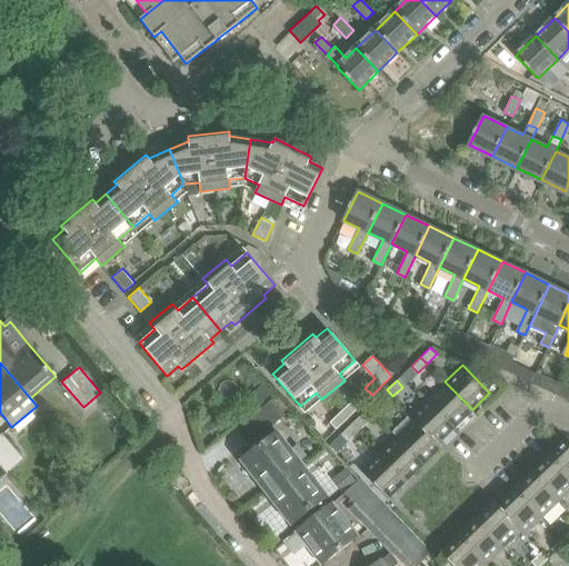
[(455,426),(472,409),(445,381),(428,398),(455,426)]
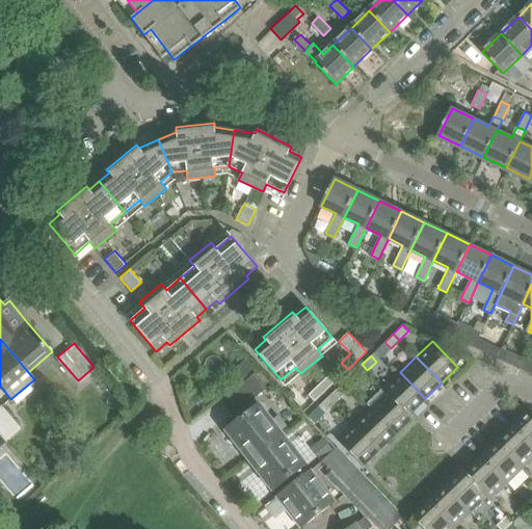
[(357,379),(367,370),(362,364),(352,373),(357,379)]
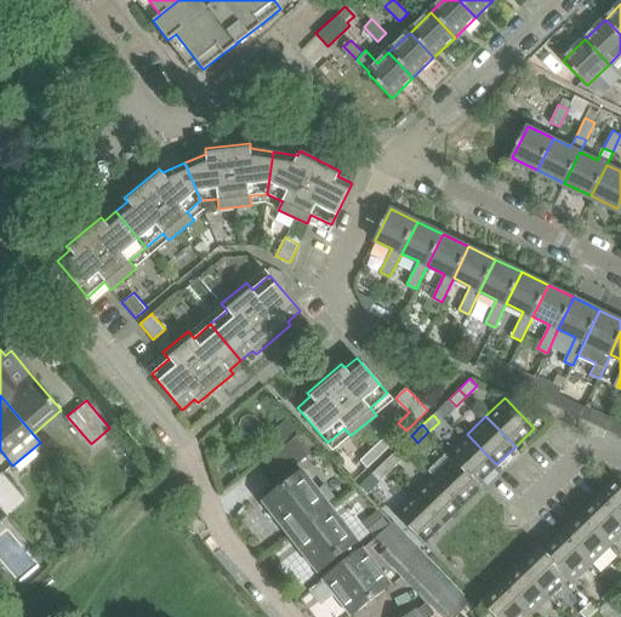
[(478,483),(496,464),(467,434),(448,452),(478,483)]
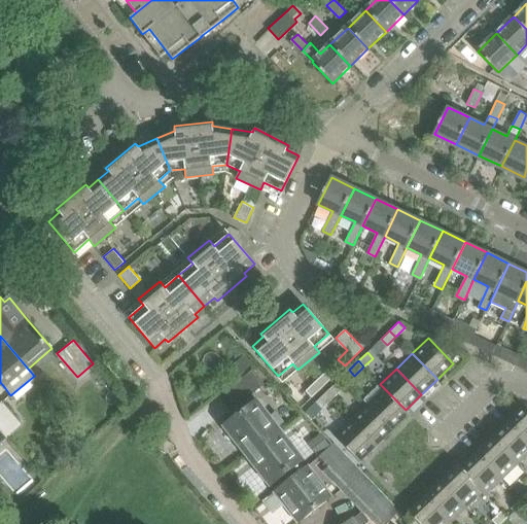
[(312,396),(330,378),(324,372),(306,389),(312,396)]
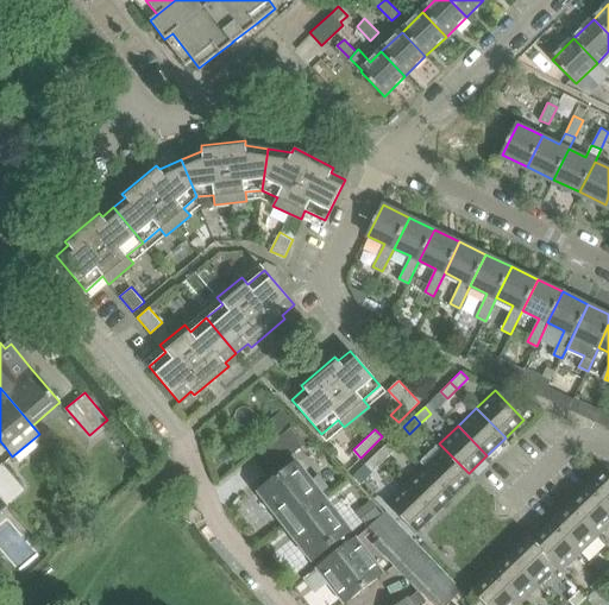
[(376,452),(383,460),(394,449),(387,442),(376,452)]
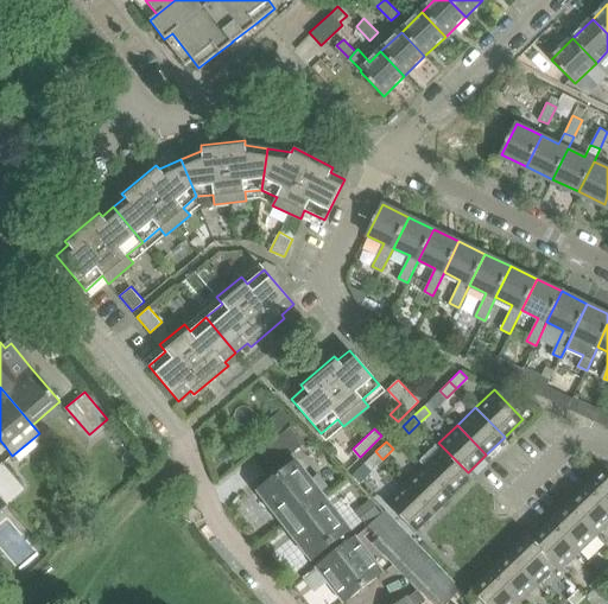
[(472,476),(468,472),(438,443),(437,444),(441,447),(424,464),(453,495),(472,476)]
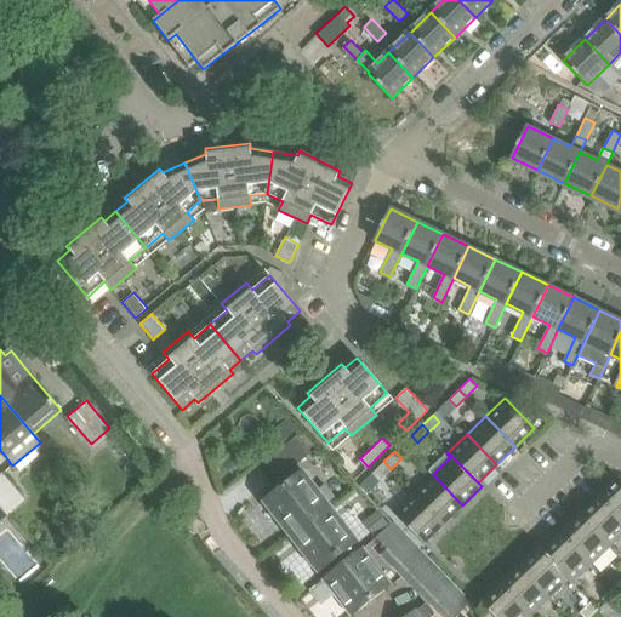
[(380,479),(391,469),(383,461),(372,472),(380,479)]
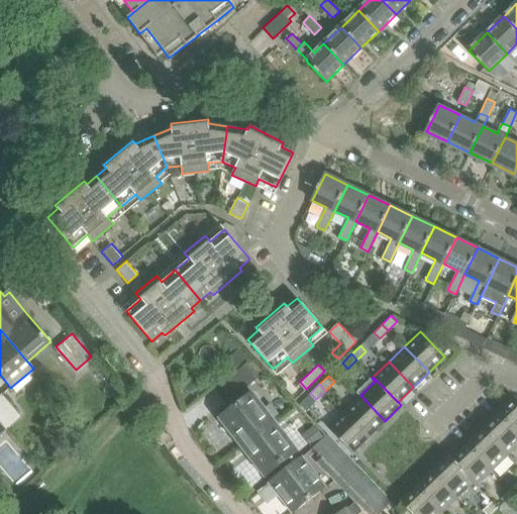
[(0,394),(0,420),(7,428),(22,416),(3,392),(0,394)]
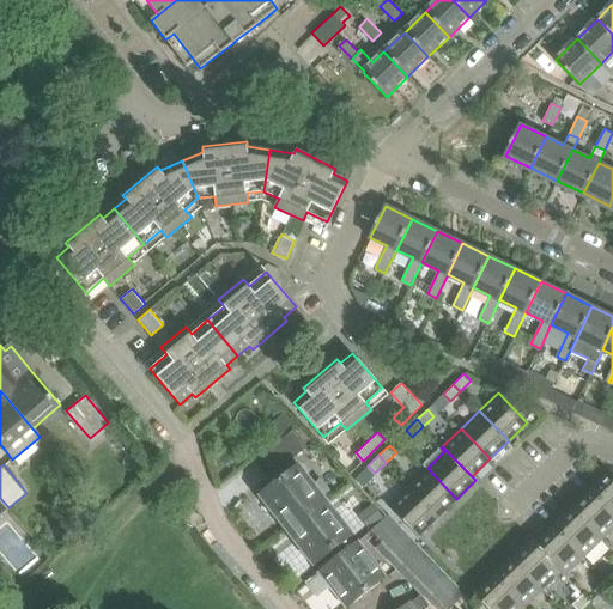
[(298,464),(260,493),(286,528),(325,499),(298,464)]
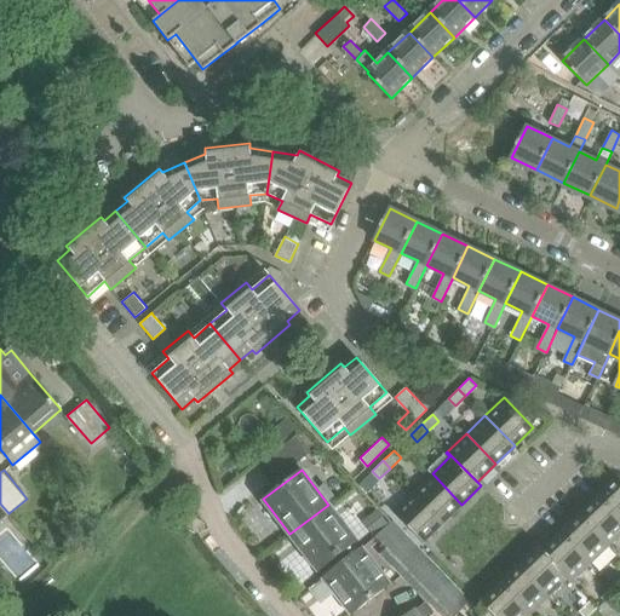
[(442,523),(461,505),(432,473),(413,491),(442,523)]
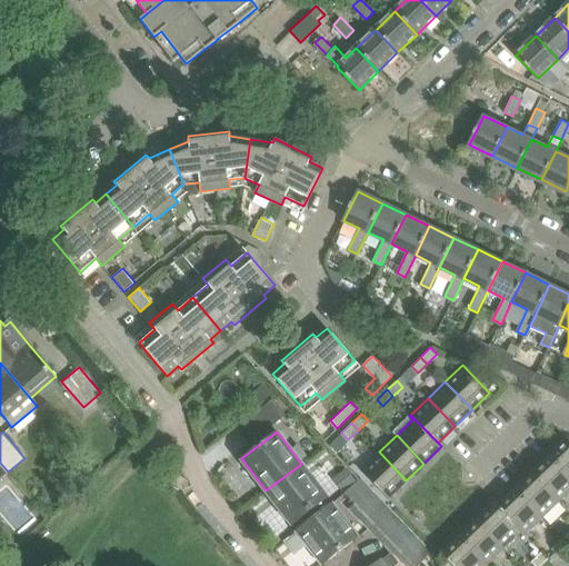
[(568,440),(566,437),(549,454),(568,475),(568,440)]
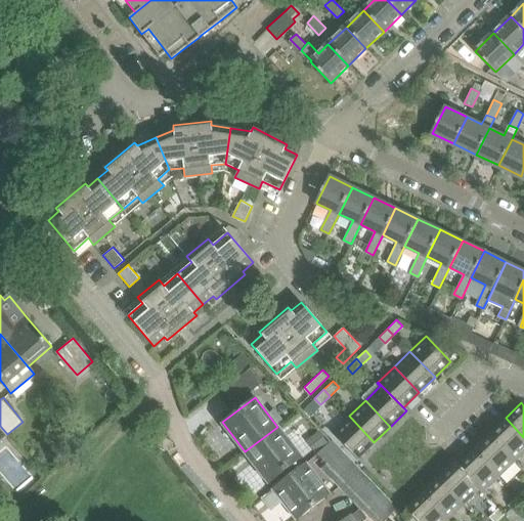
[(357,459),(374,442),(349,416),(332,432),(357,459)]
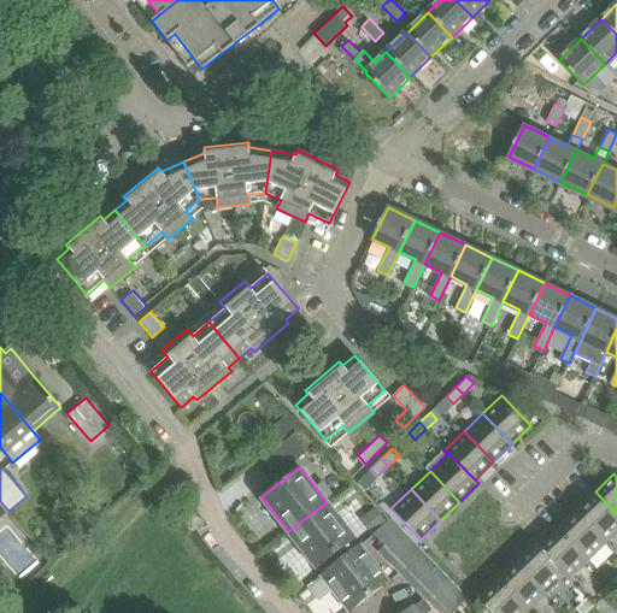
[(606,540),(616,529),(616,514),(595,491),(576,510),(606,540)]
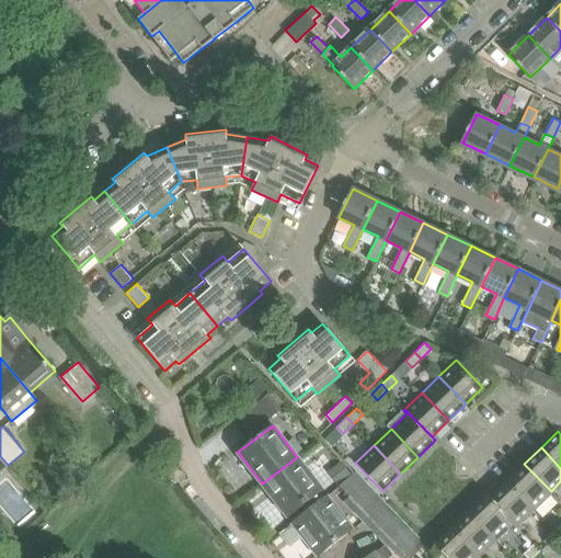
[(297,457),(262,484),(287,515),(321,489),(297,457)]
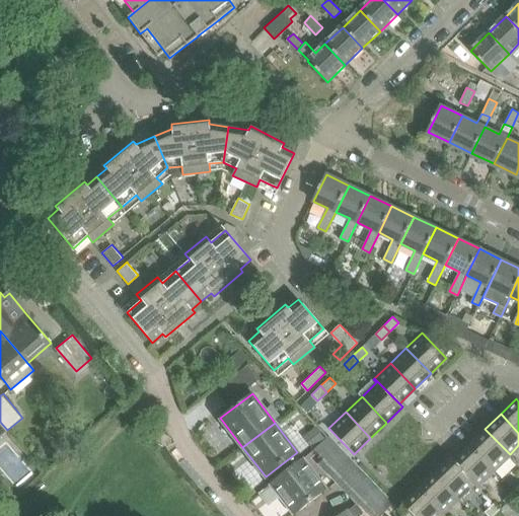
[(494,470),(510,454),(485,429),(469,444),(494,470)]
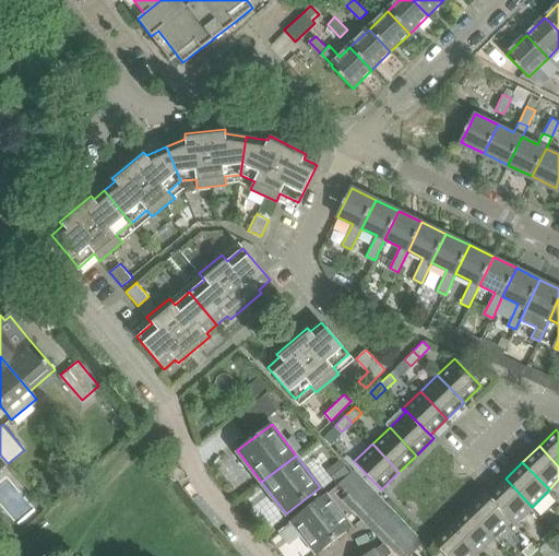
[(359,509),(376,493),(351,466),(335,478),(349,493),(346,495),(359,509)]
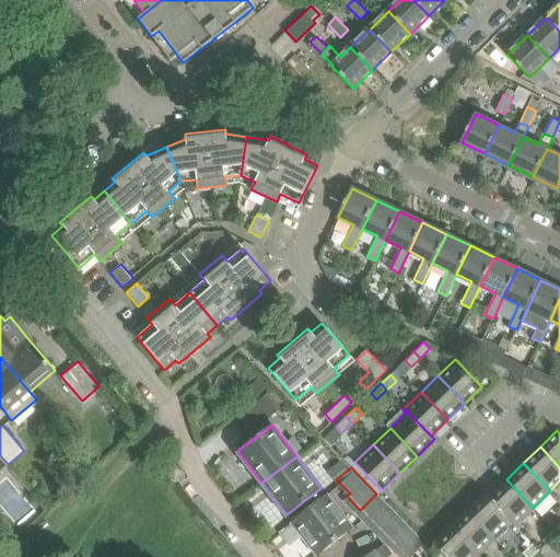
[(515,524),(533,508),(506,479),(489,496),(515,524)]
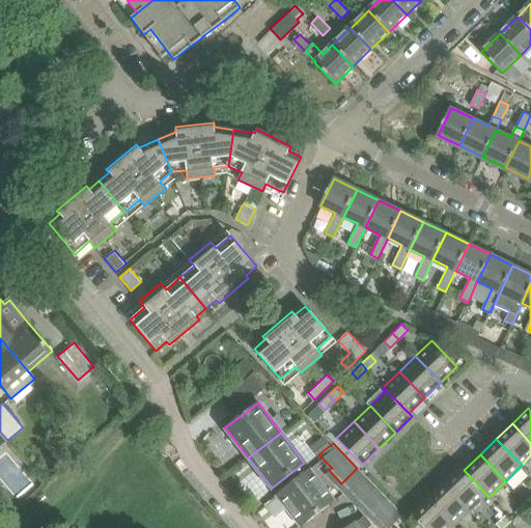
[(488,497),(464,470),(460,467),(444,482),(470,508),(484,495),(487,498),(488,497)]
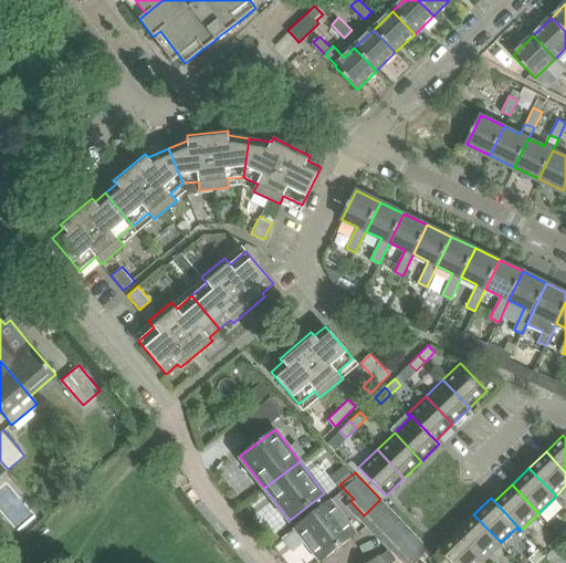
[(308,545),(321,560),(321,561),(347,540),(334,523),(342,518),(331,502),(326,507),(321,500),(291,523),(302,537),(299,539),(305,548),(308,545)]
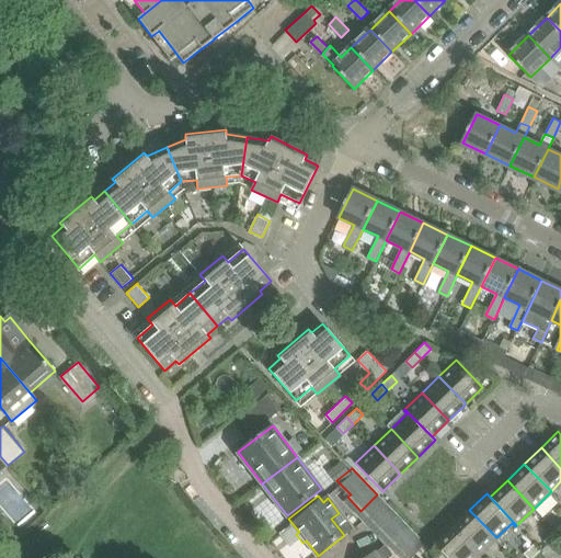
[(479,555),(496,537),(469,510),(451,526),(479,555)]
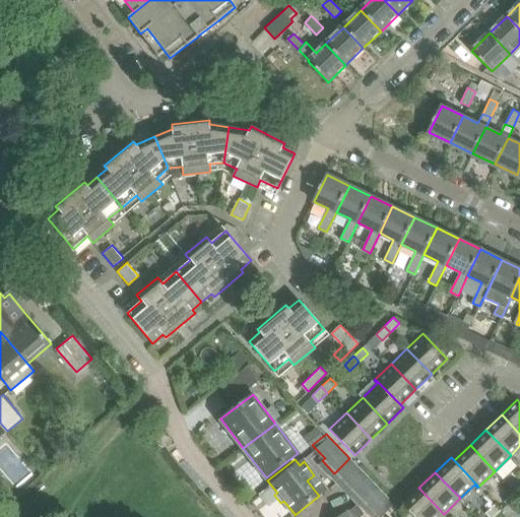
[(413,516),(440,516),(444,514),(418,488),(402,504),(413,516)]
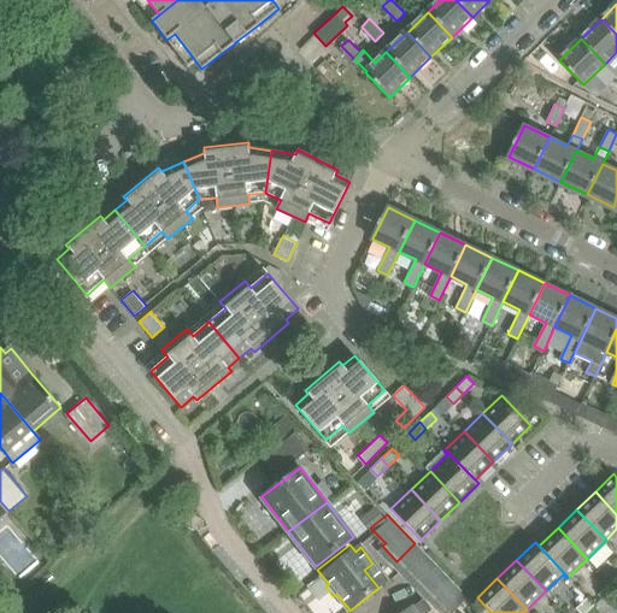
[(605,601),(616,590),(609,583),(598,593),(605,601)]
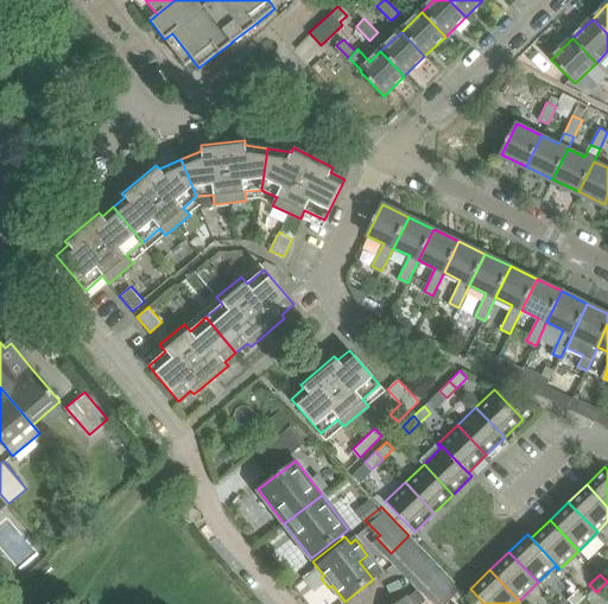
[(572,603),(575,603),(586,596),(578,587),(567,598),(572,603)]
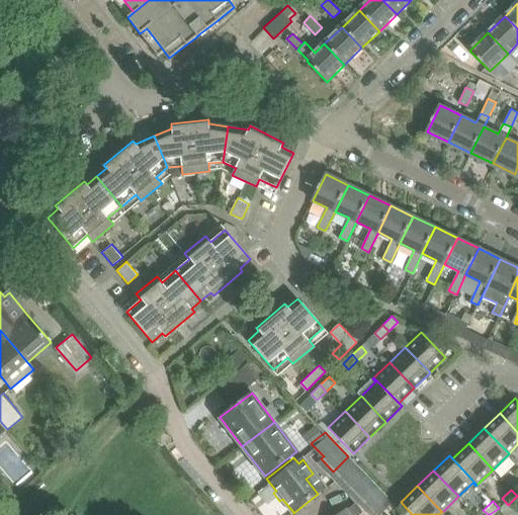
[(357,514),(362,512),(355,502),(346,510),(345,509),(337,514),(357,514)]
